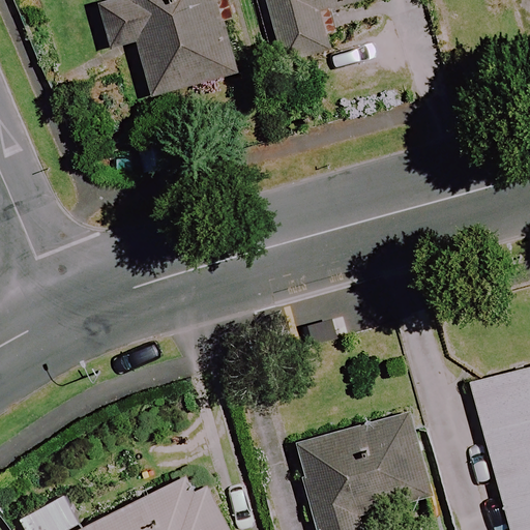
[(236,72),(215,0),(96,0),(110,48),(135,40),(150,96),(236,72)]
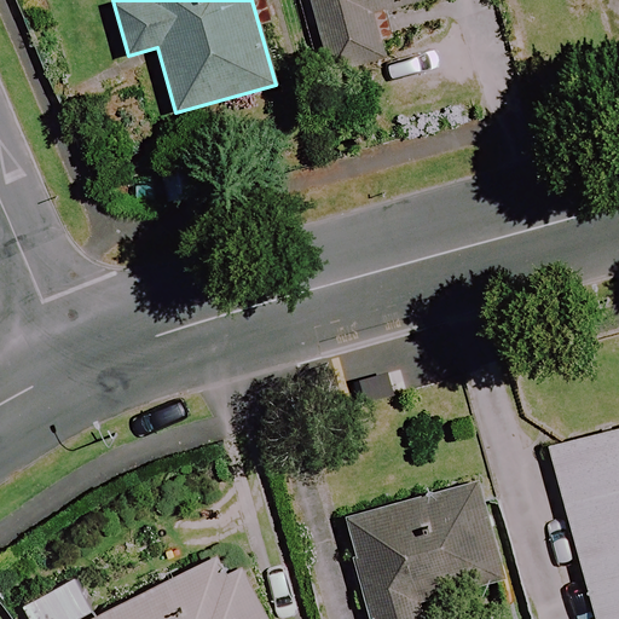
[(418,0),(305,0),(325,71),(391,53),(380,11),(418,0)]
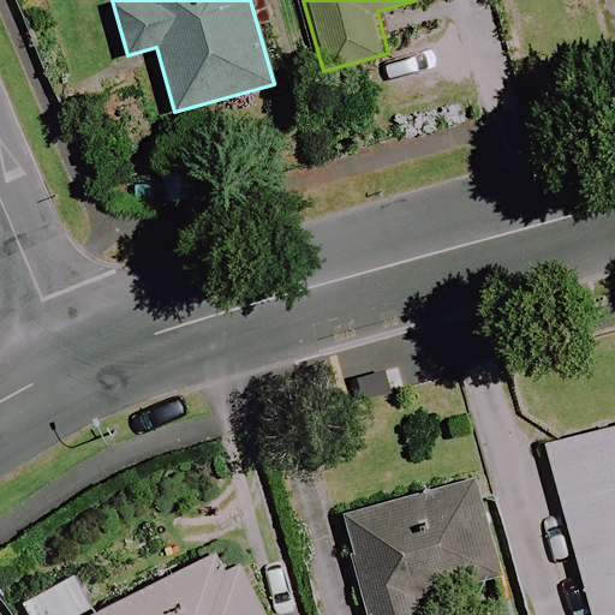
[(590,614),(614,614),(614,422),(542,443),(590,614)]
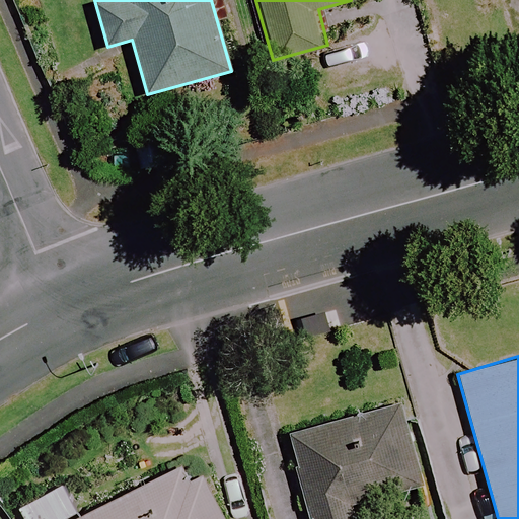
[(289,435),(310,518),(352,518),(347,501),(418,483),(397,406),(289,435)]
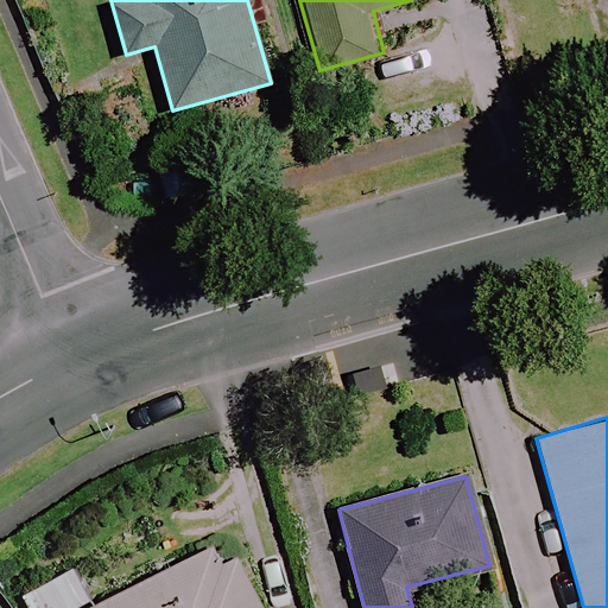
[(93,607),(260,607),(227,542),(93,607)]
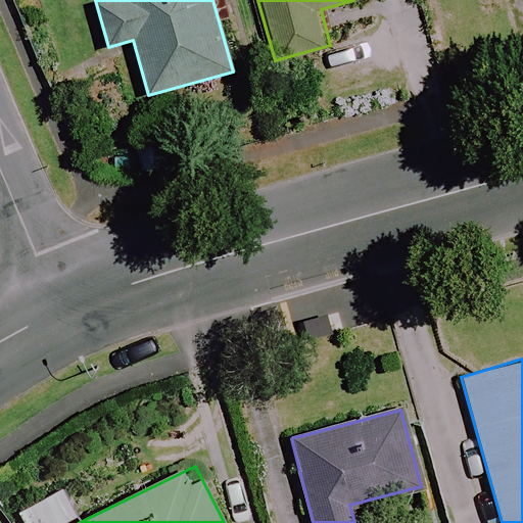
[(62,522),(75,516),(58,489),(18,515),(22,522),(62,522)]
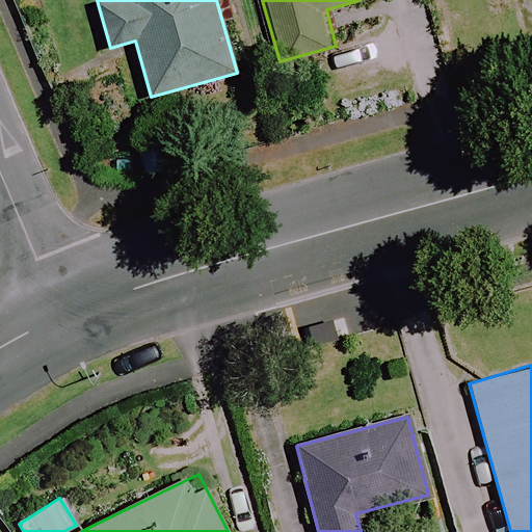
All buildings are outlined.
